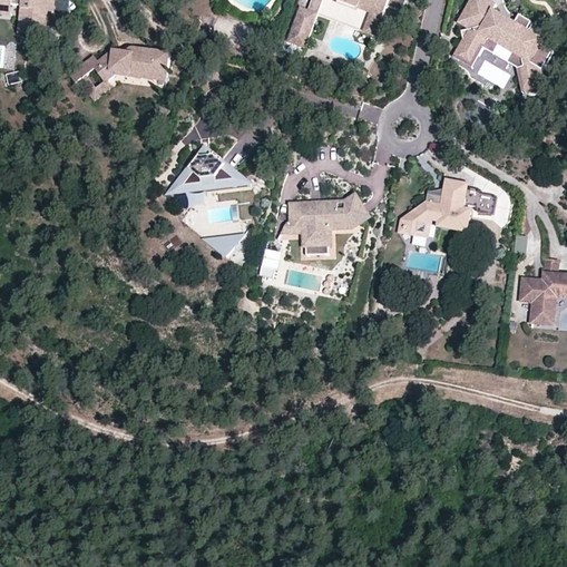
[(0,2),(11,5),(20,6),(18,30),(44,33),(46,10),(47,0),(0,0),(0,2)]
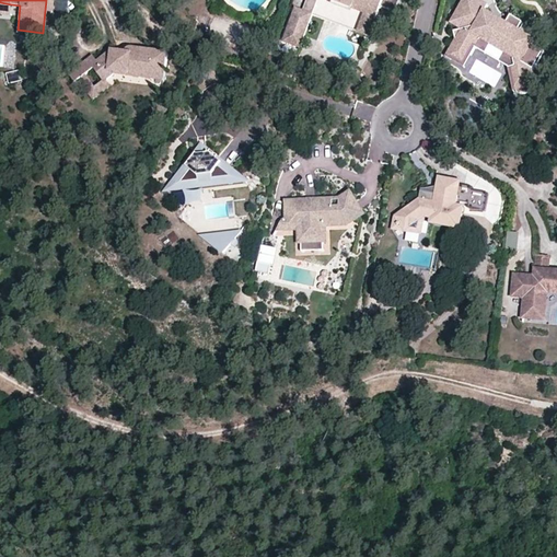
[(303,0),(300,9),(310,12),(314,0),(303,0)]
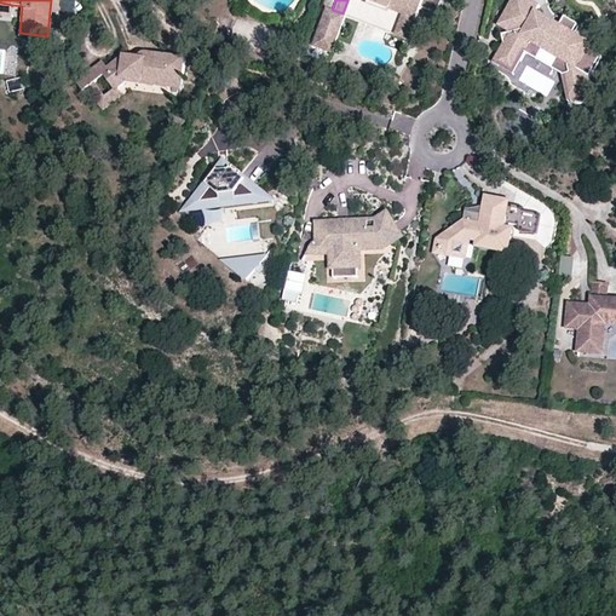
[(418,3),(418,0),(369,0),(401,12),(413,17),(418,3)]
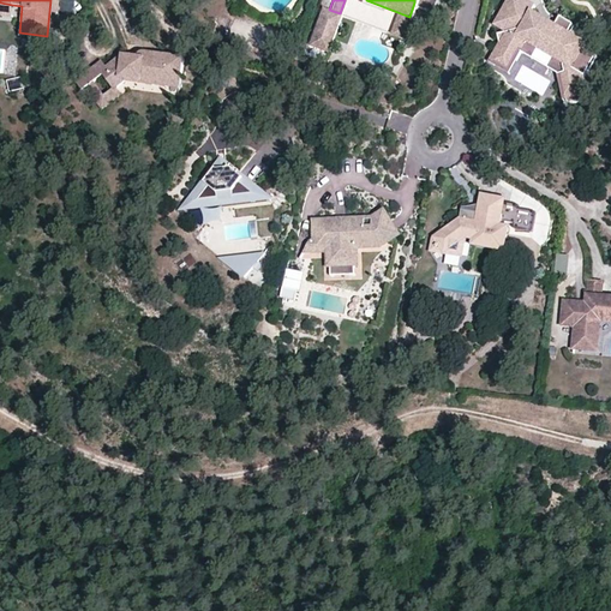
[(513,0),(504,0),(492,22),(504,30),(503,19),(499,19),(499,16),(501,10),(504,4),(507,1),(509,0),(513,0)]
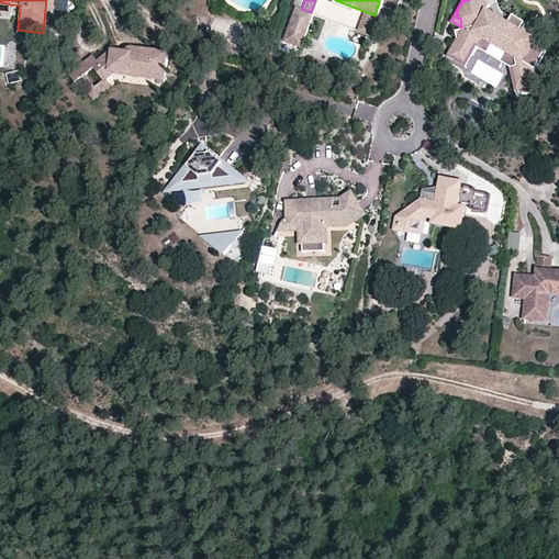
[(488,3),(481,0),(469,0),(466,0),(464,1),(461,3),(458,9),(457,14),(457,18),(460,18),(461,28),(453,29),(455,37),(451,42),(469,53),(474,45),(488,42),(513,56),(514,64),(507,66),(514,89),(516,88),(517,90),(517,91),(520,91),(524,91),(529,90),(533,87),(532,84),(534,84),(530,69),(535,62),(533,60),(534,57),(534,54),(534,51),(532,46),(534,43),(530,42),(534,37),(517,29),(506,21),(484,9),(488,3)]
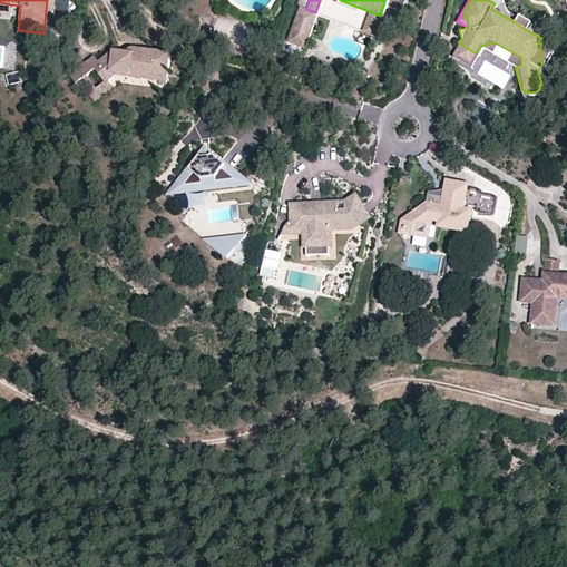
[(11,5),(0,2),(0,13),(10,15),(11,5)]
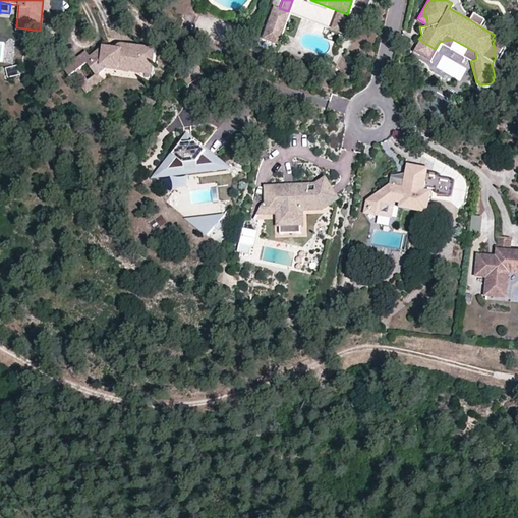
[(288,11),(279,8),(273,6),(262,37),(276,42),(288,11)]
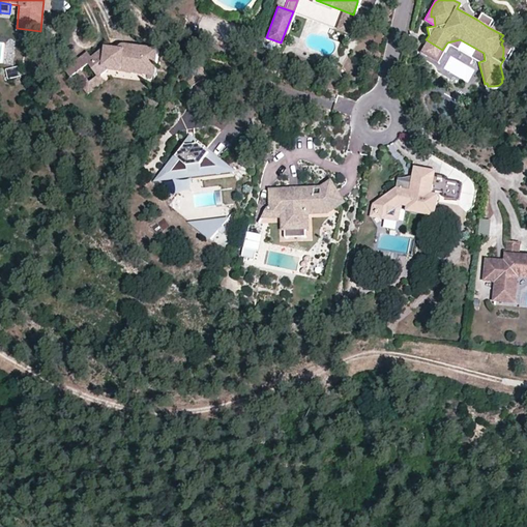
[(343,10),(337,28),(346,32),(353,15),(343,10)]
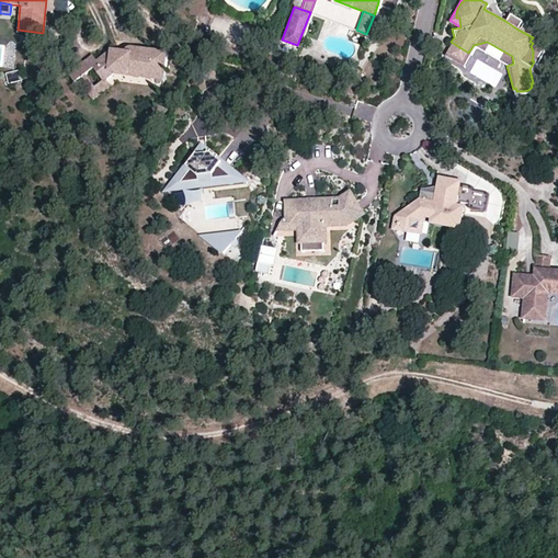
[(510,13),(505,21),(516,29),(522,21),(515,16),(510,13)]
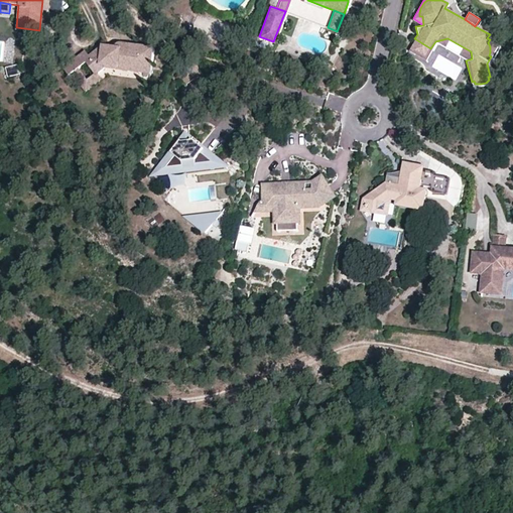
[(424,59),(430,48),(414,38),(408,49),(424,59)]
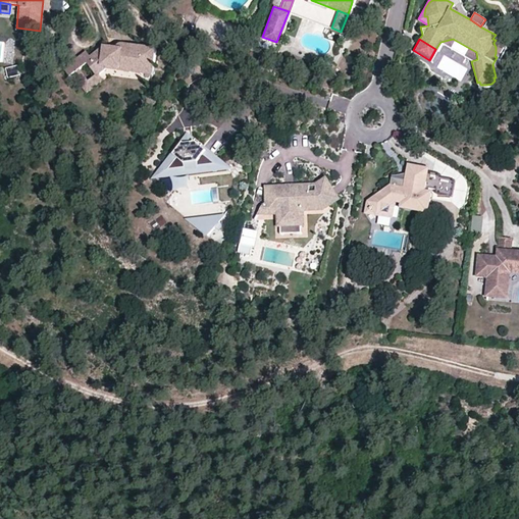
[(453,39),(440,42),(471,61),(477,59),(476,52),(453,39)]
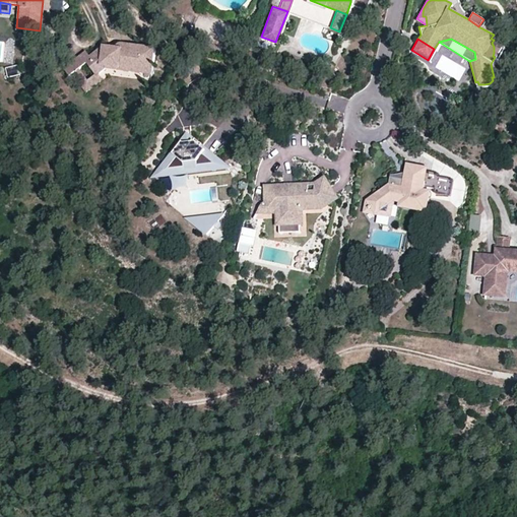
[(493,56),(495,57),(502,45),(494,40),(492,43),(494,47),(494,50),(494,53),(493,56)]
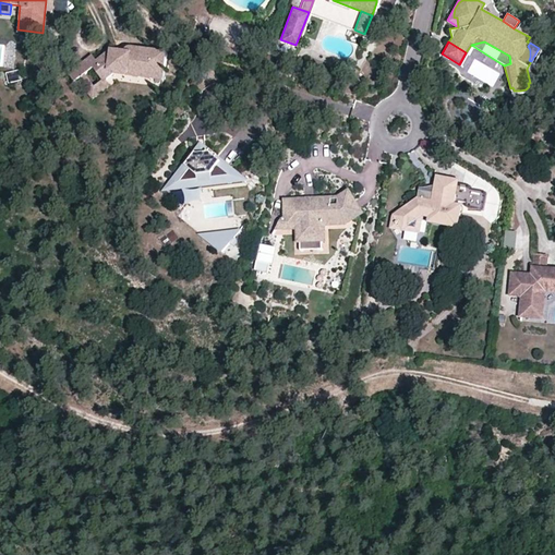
[(164,63),(166,50),(129,45),(127,46),(124,48),(123,50),(109,48),(95,59),(92,53),(68,71),(74,80),(76,77),(84,72),(92,67),(100,80),(104,77),(110,72),(111,68),(113,65),(122,67),(124,70),(151,73),(164,63)]
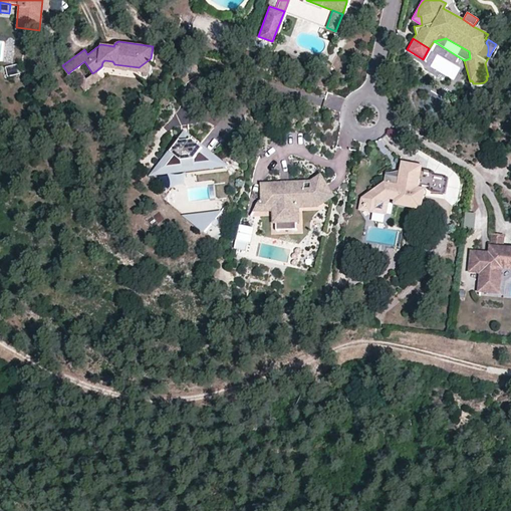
[(149,73),(151,58),(139,67),(114,64),(112,61),(104,60),(102,62),(101,66),(149,73)]
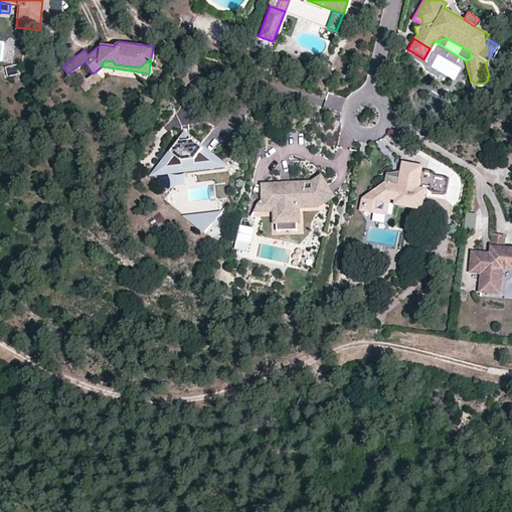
[(15,61),(3,64),(5,73),(17,70),(15,61)]
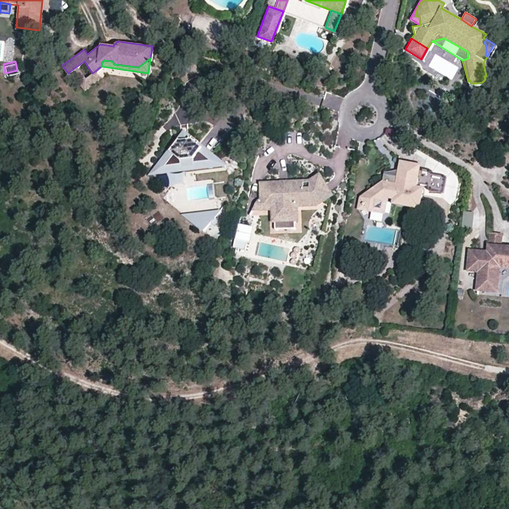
[(77,66),(70,71),(83,89),(100,77),(95,71),(92,73),(85,78),(77,66)]
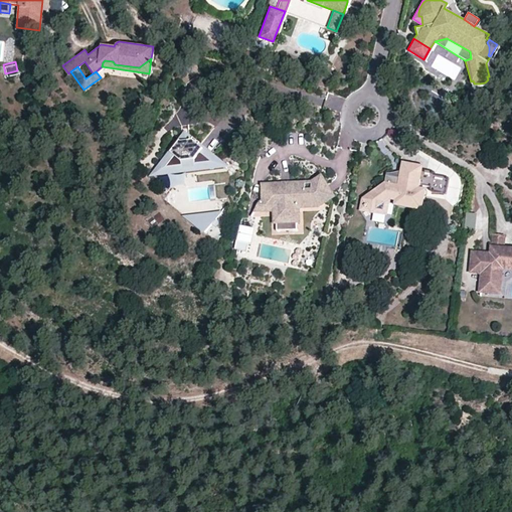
[(183,133),(178,139),(181,141),(187,140),(189,137),(183,133)]
